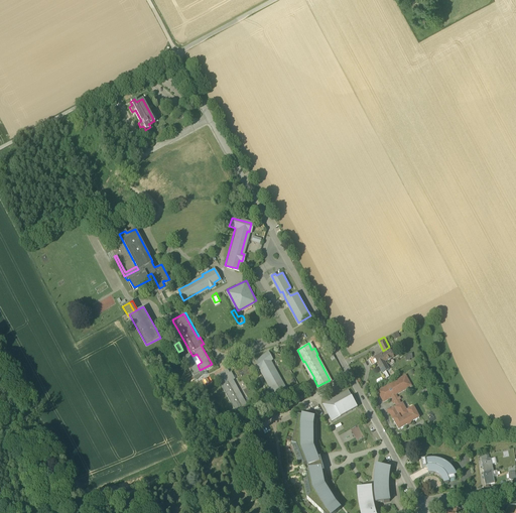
[(376,359),(382,370),(388,367),(384,360),(393,355),(389,347),(383,351),(375,355),(374,355),(376,359)]
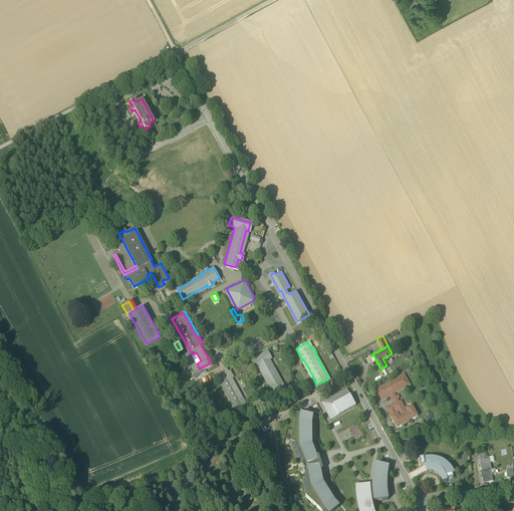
[(259,365),(275,395),(287,389),(281,378),(269,357),(271,355),(267,348),(258,355),(259,355),(255,357),(258,363),(259,362),(260,364),(259,365)]
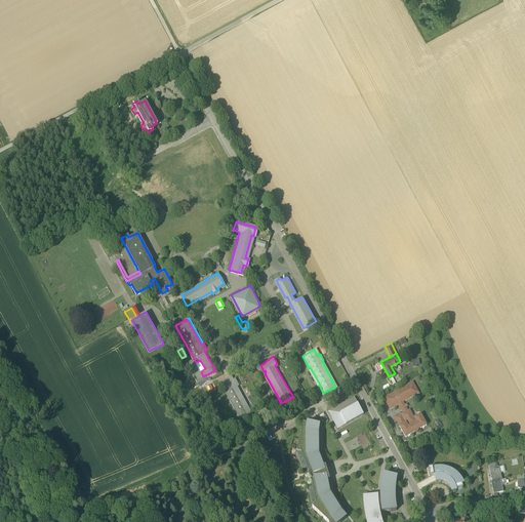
[(204,376),(203,376),(201,371),(196,362),(193,357),(189,359),(187,361),(197,379),(197,380),(204,376)]
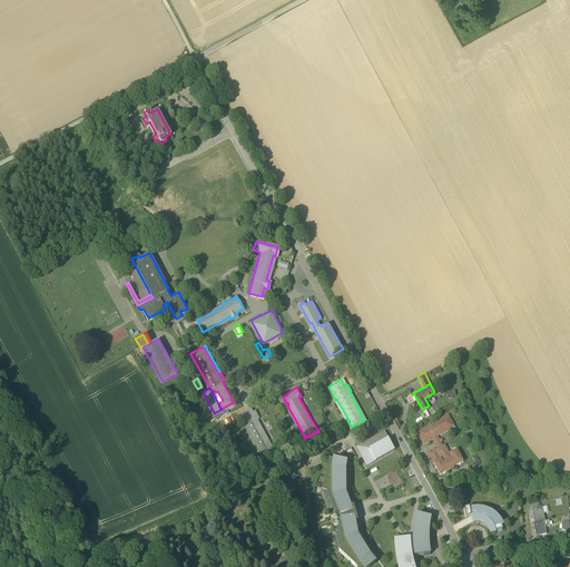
[(245,423),(259,451),(267,448),(273,445),(257,418),(259,416),(255,409),(254,410),(252,406),(247,407),(238,412),(242,418),(245,423)]
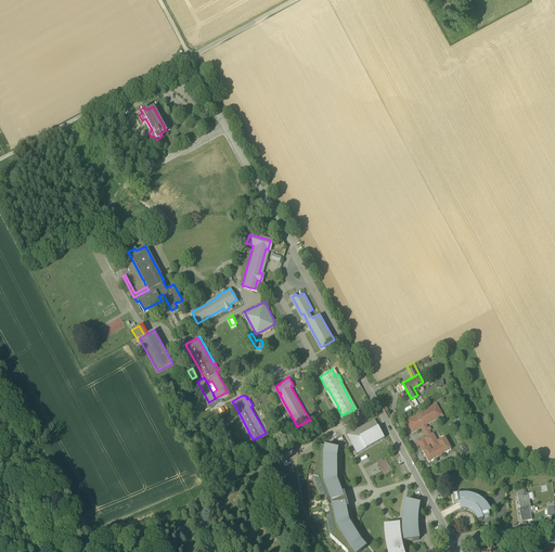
[(434,431),(431,432),(429,427),(428,425),(426,422),(443,412),(437,401),(420,411),(418,412),(417,413),(415,413),(405,418),(412,429),(421,424),(423,428),(424,429),(426,434),(425,435),(424,435),(420,437),(417,438),(420,441),(428,459),(438,453),(438,454),(439,454),(441,453),(442,452),(442,451),(451,447),(444,435),(438,439),(434,431)]
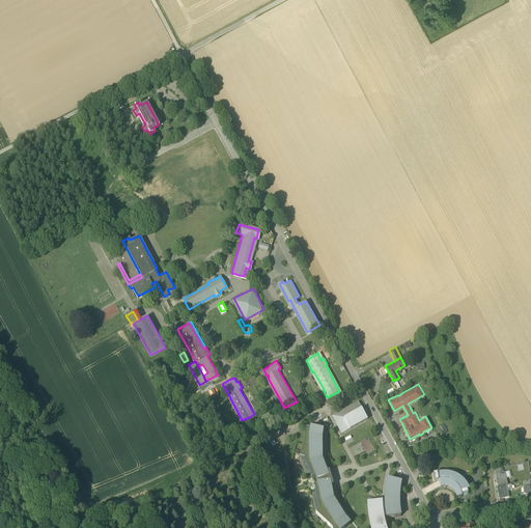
[(337,422),(342,431),(368,417),(359,400),(333,414),(336,419),(337,418),(339,421),(337,422)]
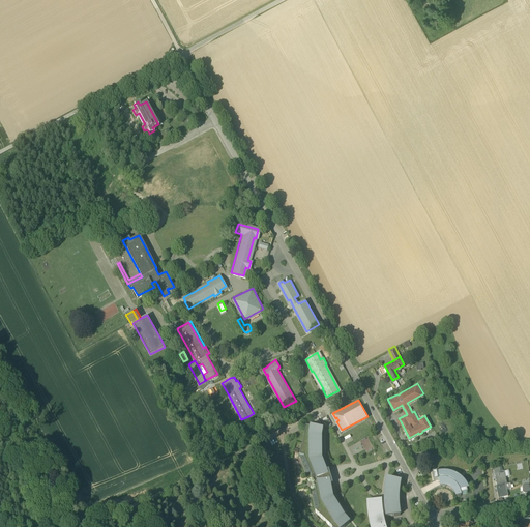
[(313,475),(316,473),(326,468),(322,457),(322,434),(323,427),(311,425),(311,426),(306,425),(304,433),(299,454),(304,456),(310,469),(313,475)]
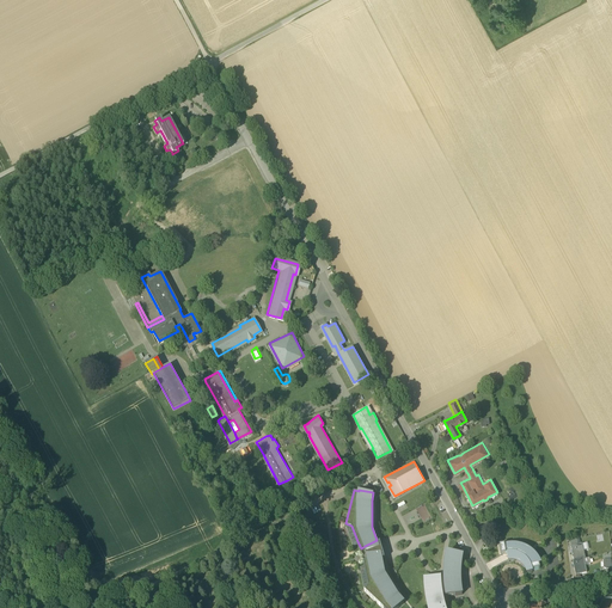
[(416,505),(423,519),(432,514),(424,501),(416,505)]
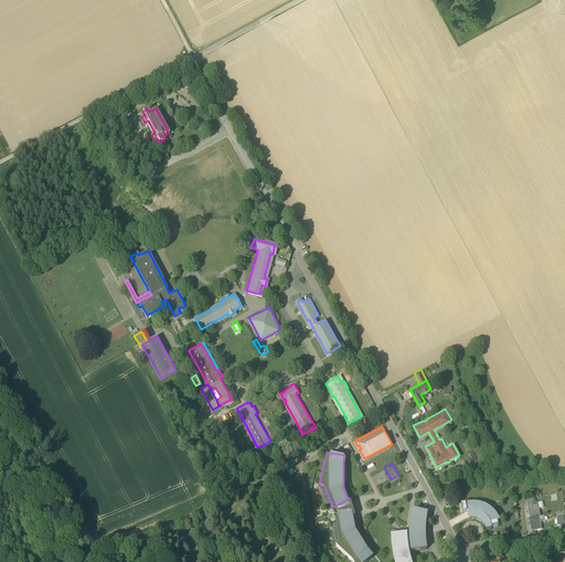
[(324,486),(319,484),(327,502),(330,500),(324,486)]
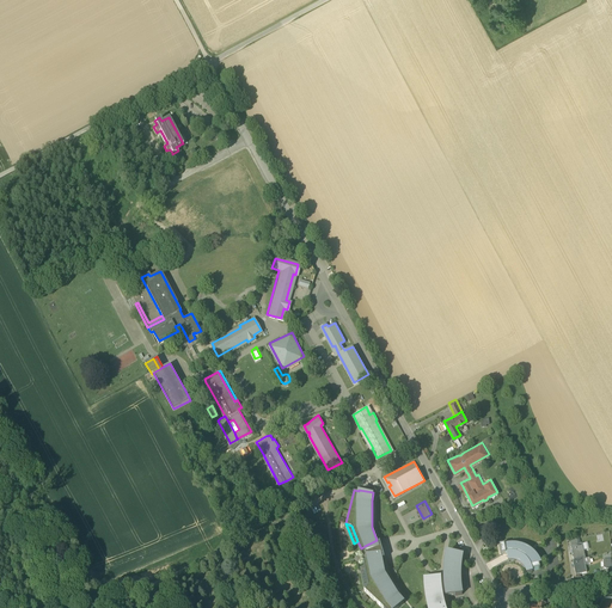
[(366,552),(368,558),(381,557),(385,556),(380,539),(377,540),(365,546),(366,552)]
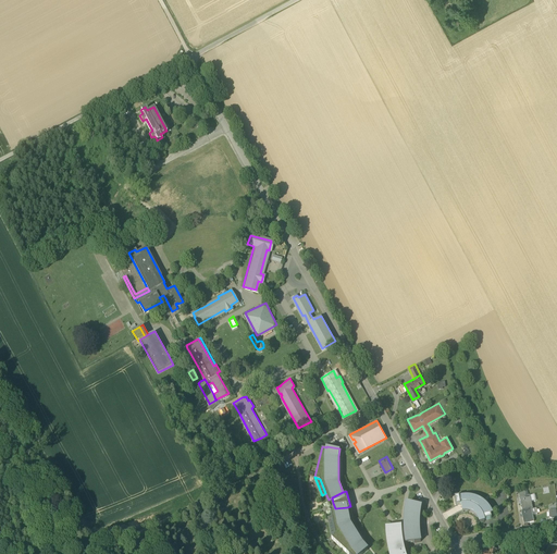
[(520,494),(522,506),(531,505),(532,504),(531,499),(530,492),(529,492),(520,494)]
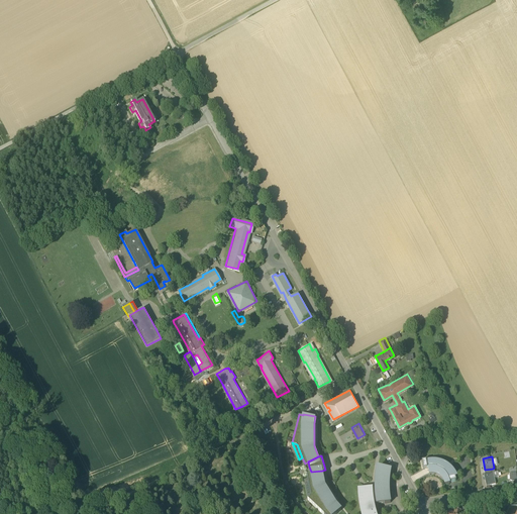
[(422,457),(423,466),(424,466),(425,466),(427,465),(429,465),(429,471),(430,471),(433,471),(437,471),(439,473),(442,475),(444,478),(445,481),(449,480),(449,479),(456,477),(455,474),(456,473),(455,471),(454,469),(452,467),(451,465),(449,464),(448,461),(445,460),(443,459),(440,458),(438,457),(436,457),(433,457),(431,457),(429,457),(426,458),(426,457),(422,457)]
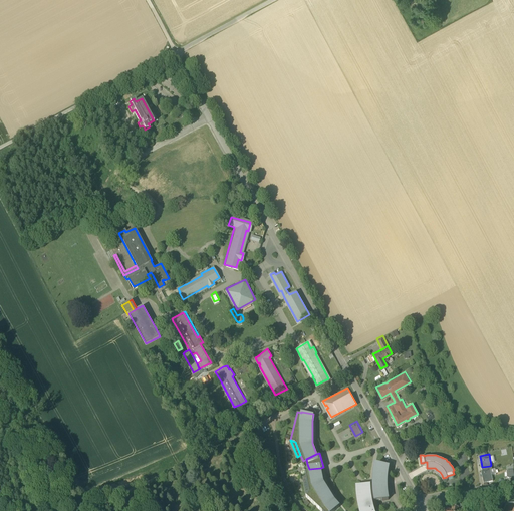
[(389,464),(375,462),(374,469),(373,480),(373,483),(369,483),(356,483),(357,495),(359,507),(360,510),(374,510),(373,505),(371,499),(389,496),(388,488),(387,482),(388,474),(389,464)]
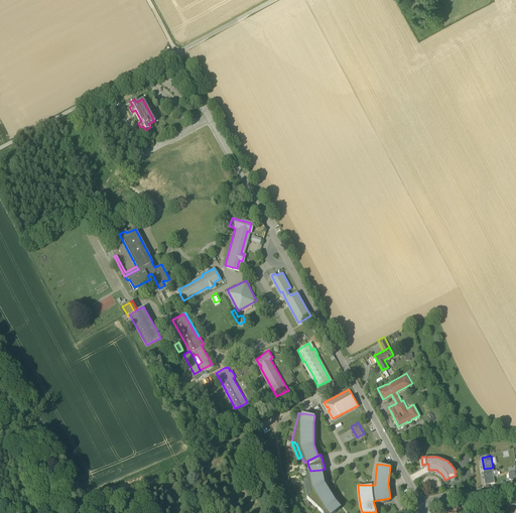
[(429,471),(429,470),(428,470),(428,464),(426,464),(424,465),(423,465),(422,465),(421,465),(412,470),(415,477),(424,472),(426,471),(428,471),(429,471)]
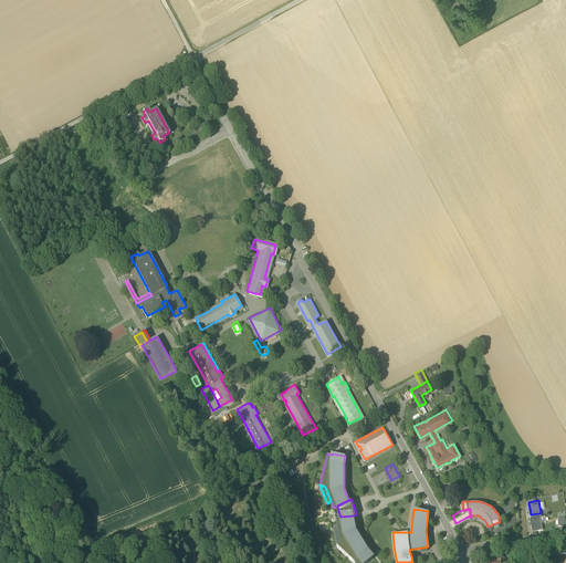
[(543,525),(541,519),(540,513),(531,514),(530,515),(533,528),(543,525)]
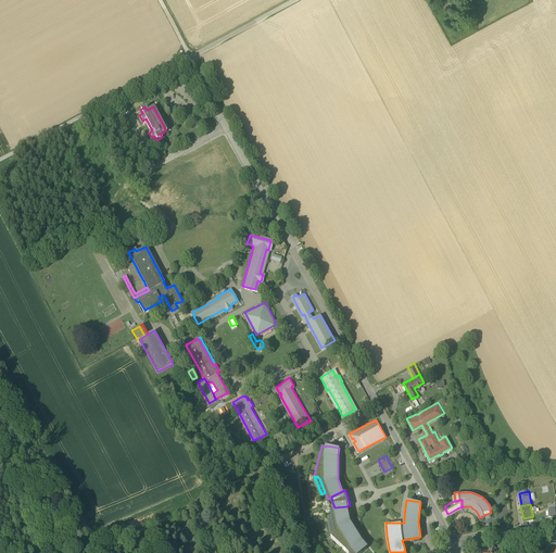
[(356,552),(357,552),(367,545),(361,539),(350,519),(346,506),(335,507),(330,508),(331,515),(335,530),(331,535),(348,550),(350,552),(356,552),(357,552),(356,552)]
